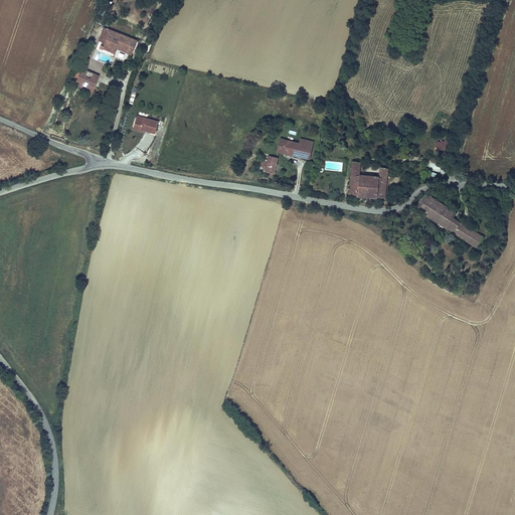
[(100,39),(103,40),(108,27),(105,26),(100,39)]
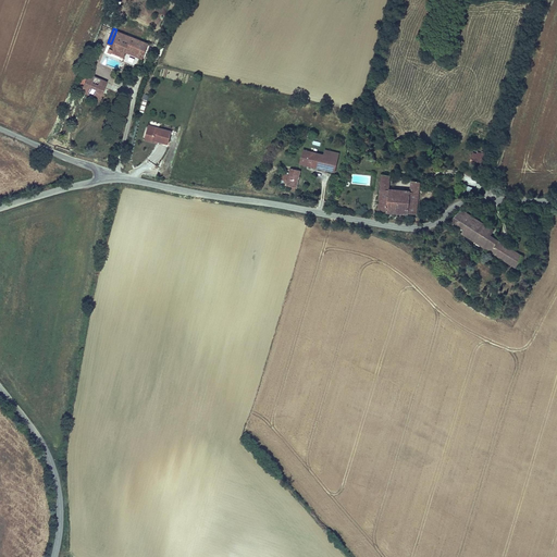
[(126,58),(128,53),(141,59),(148,42),(116,29),(111,44),(109,50),(126,58)]
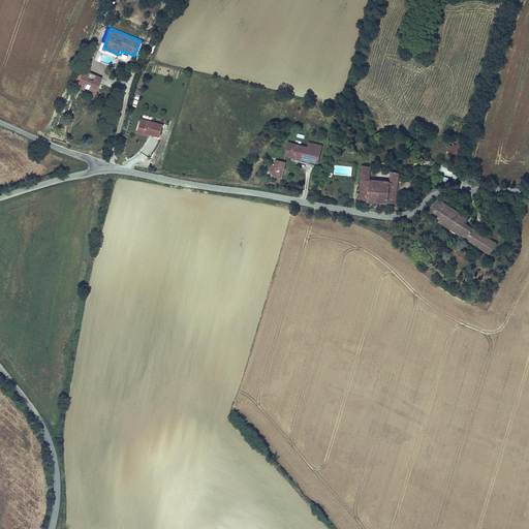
[(78,85),(96,92),(102,76),(84,69),(78,85)]
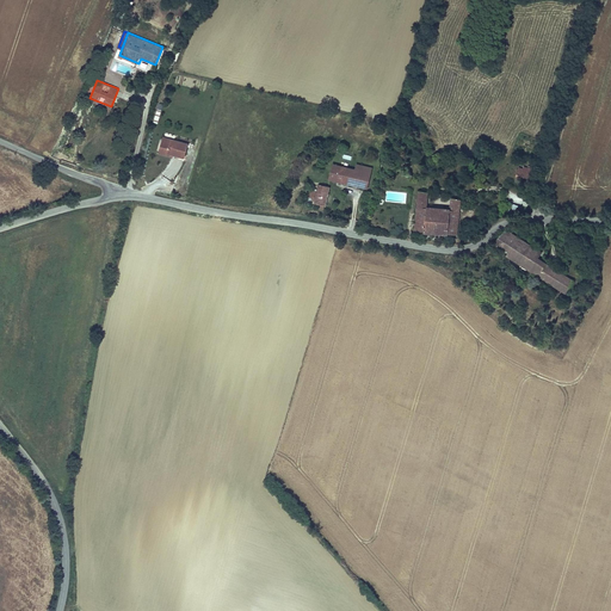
[(190,142),(165,135),(160,150),(185,158),(190,142)]
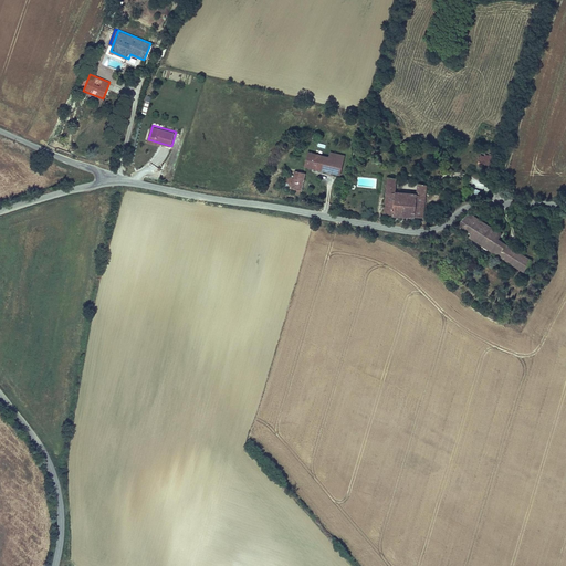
[(306,166),(342,175),(346,155),(332,152),(331,156),(310,152),(306,166)]
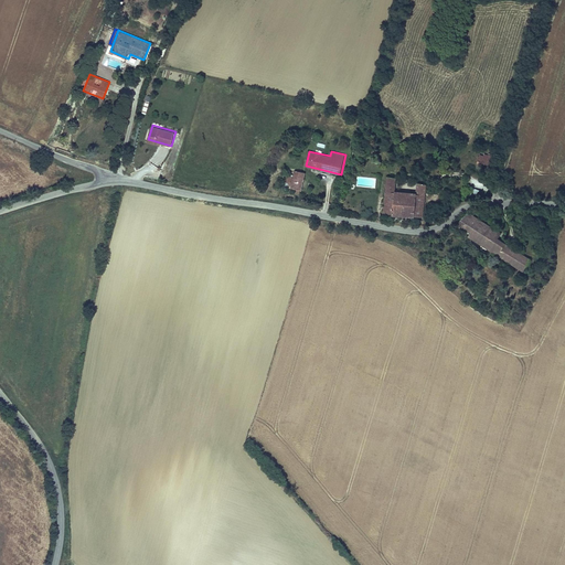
[(477,161),(488,164),(491,155),(484,152),(484,156),(479,155),(477,161)]
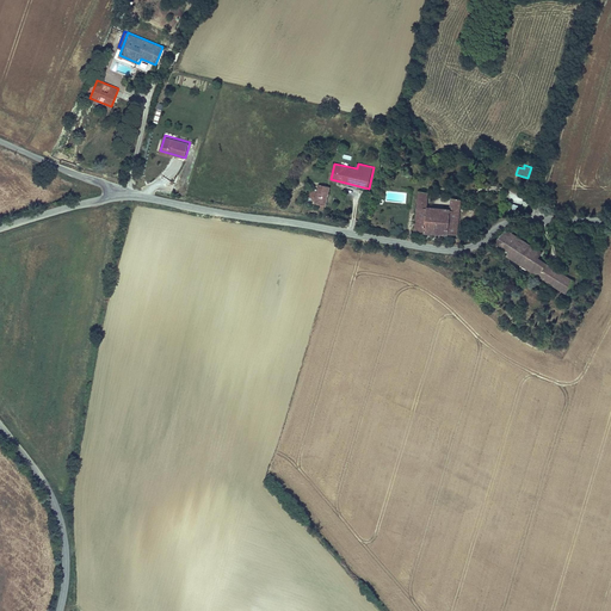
[(323,210),(325,205),(326,196),(328,187),(319,185),(315,207),(313,205),(313,209),(323,210)]
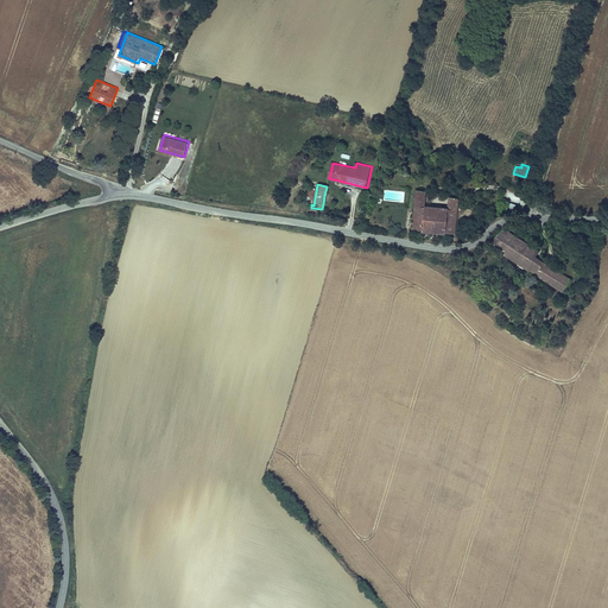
[(424,229),(424,230),(457,233),(460,197),(450,196),(450,208),(425,206),(426,190),(418,189),(415,229),(424,229)]
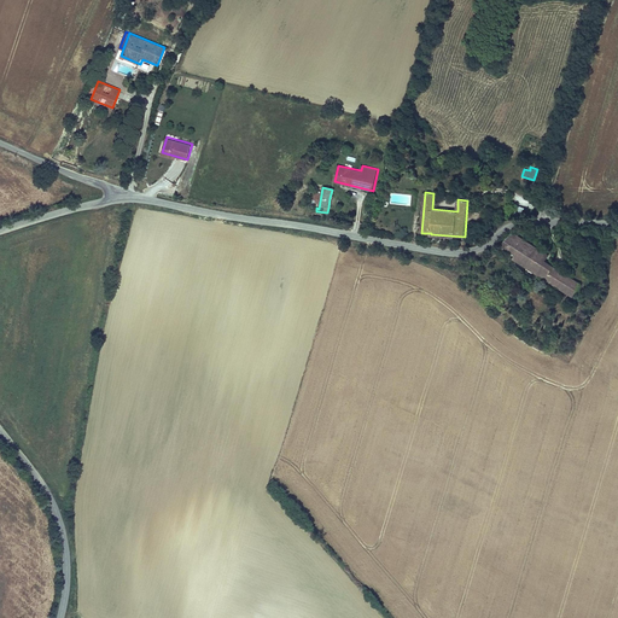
[(549,255),(513,232),(503,244),(518,254),(514,258),(575,296),(582,284),(546,260),(549,255)]
